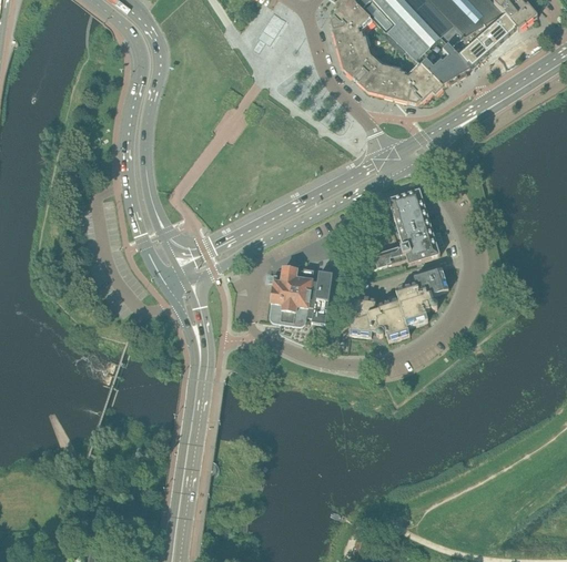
[(331,19),(328,20),(331,29),(332,28),(338,52),(366,44),(364,36),(362,37),(361,32),(358,32),(357,28),(370,16),(354,0),(341,0),(340,1),(343,4),(333,14),(332,16),(333,17),(331,19)]
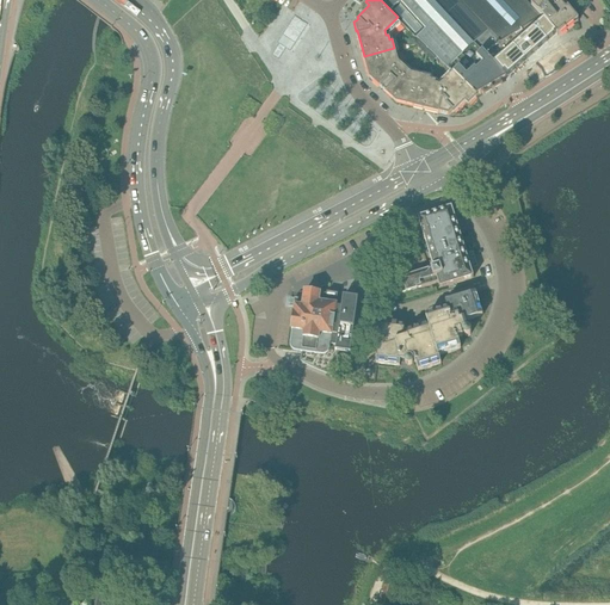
[(381,0),(398,17),(399,18),(400,17),(414,31),(419,36),(421,38),(425,42),(426,43),(427,44),(430,47),(435,51),(451,68),(475,91),(480,87),(481,91),(500,79),(499,76),(505,73),(505,72),(497,62),(481,45),(494,32),(498,36),(540,11),(530,1),(529,0),(381,0)]
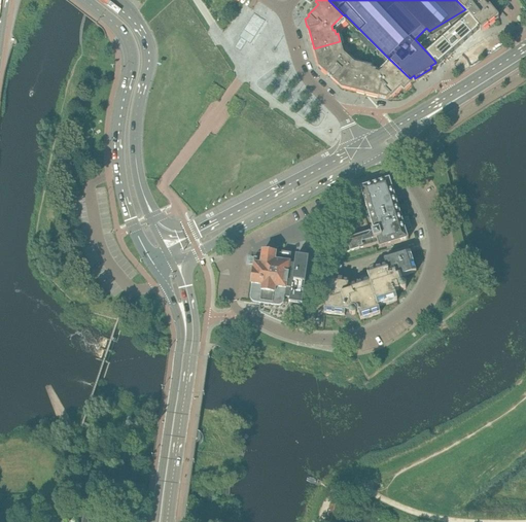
[(458,0),(457,1),(465,9),(466,10),(478,25),(480,26),(481,25),(482,26),(486,23),(492,16),(493,16),(497,12),(486,0),(458,0)]
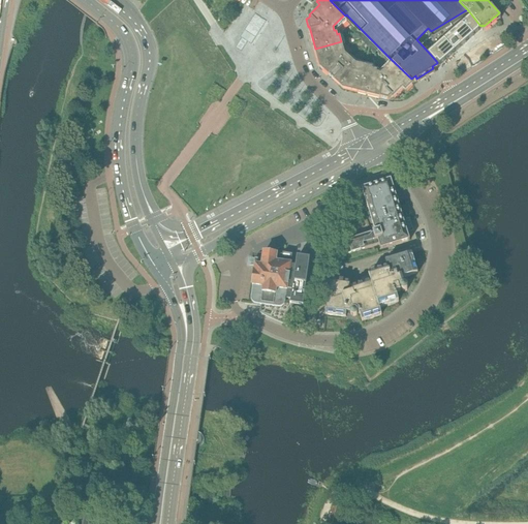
[(428,28),(416,39),(430,54),(437,62),(452,50),(479,25),(468,10),(467,9),(431,31),(428,28)]
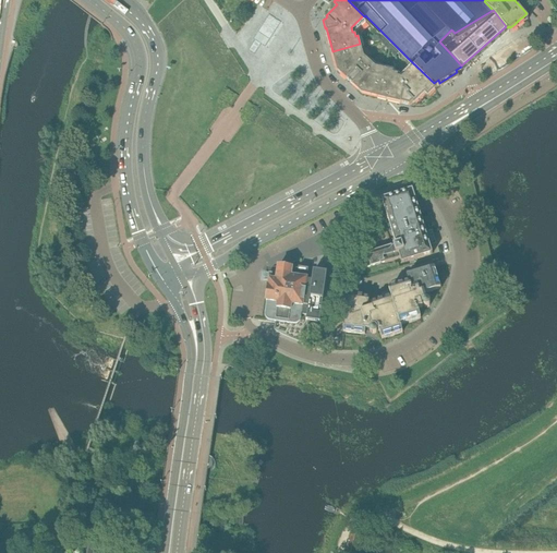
[(360,44),(333,51),(337,67),(346,74),(352,81),(352,80),(361,88),(376,92),(383,67),(375,64),(362,52),(360,44)]
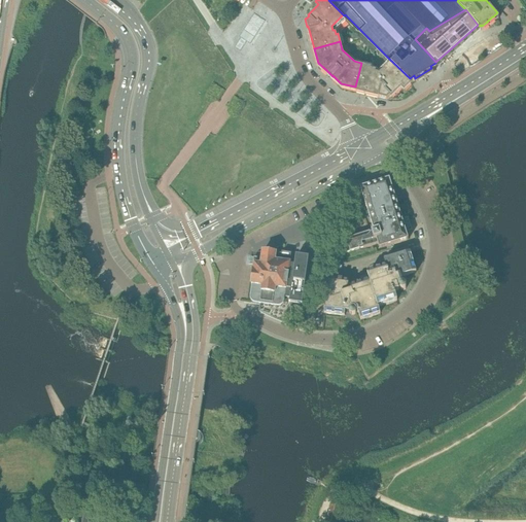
[(361,63),(355,87),(377,93),(377,94),(385,96),(386,94),(387,94),(399,82),(401,85),(410,78),(389,59),(377,70),(374,69),(374,67),(370,66),(371,64),(361,63)]
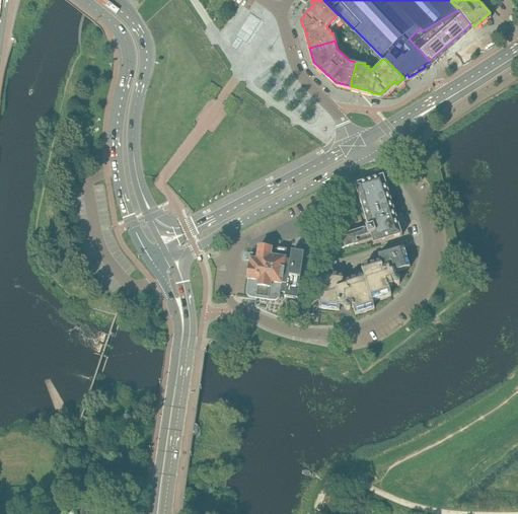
[(363,224),(335,232),(339,245),(371,235),(372,240),(400,231),(382,171),(369,175),(367,171),(360,175),(361,177),(354,180),(367,223),(363,224)]
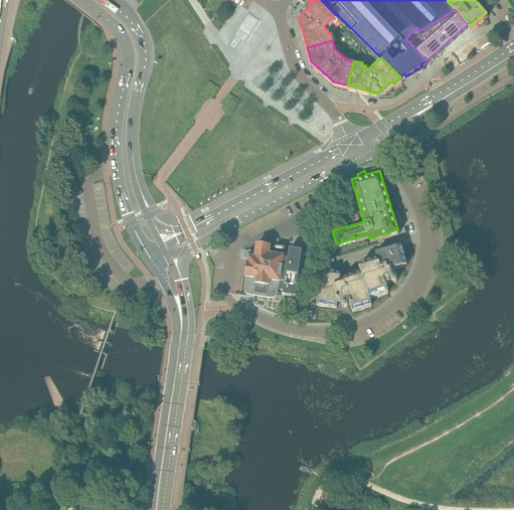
[(343,205),(333,209),(328,210),(331,220),(346,215),(343,205)]
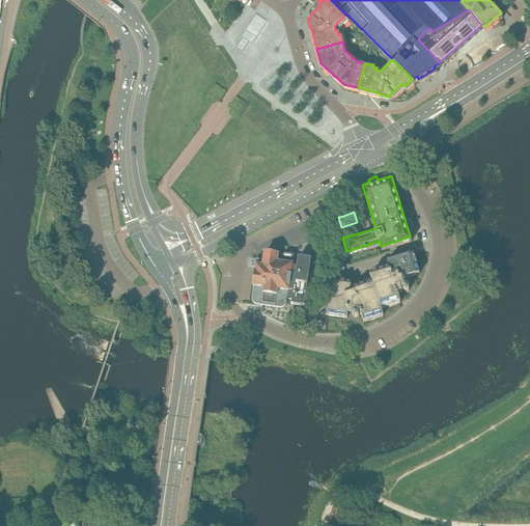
[(251,294),(251,295),(251,296),(251,297),(252,298),(252,299),(253,299),(253,300),(254,300),(255,300),(256,300),(257,301),(260,301),(275,303),(278,304),(279,304),(280,304),(280,303),(281,303),(282,303),(283,303),(283,302),(284,302),(284,301),(284,300),(285,300),(285,299),(285,298),(286,295),(290,295),(290,298),(290,301),(303,302),(304,300),(310,255),(291,252),(289,252),(284,251),(285,250),(283,249),(282,251),(266,249),(263,248),(262,252),(262,255),(255,254),(254,261),(255,261),(252,282),(251,291),(251,294)]
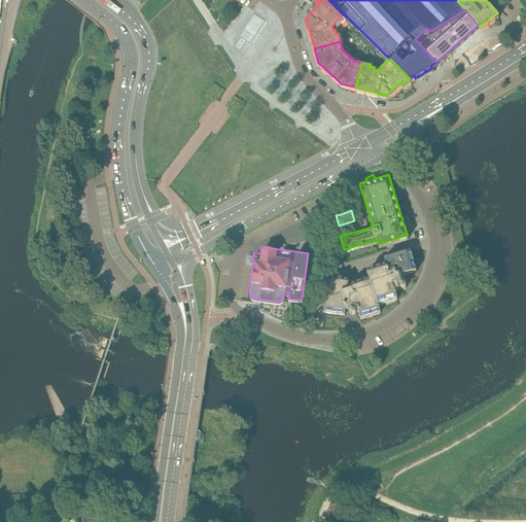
[(399,272),(404,271),(415,267),(409,247),(383,255),(385,263),(365,269),(369,276),(349,282),(347,283),(348,277),(327,274),(323,308),(343,311),(344,306),(348,307),(348,308),(349,309),(350,310),(351,310),(352,310),(353,310),(354,309),(355,308),(355,307),(355,306),(356,306),(359,315),(379,309),(377,302),(395,296),(393,287),(397,285),(397,283),(398,283),(398,284),(399,284),(399,285),(400,285),(401,285),(402,285),(404,284),(405,284),(405,283),(406,283),(406,282),(406,281),(405,280),(405,279),(404,279),(404,278),(402,278),(401,278),(400,278),(399,272)]
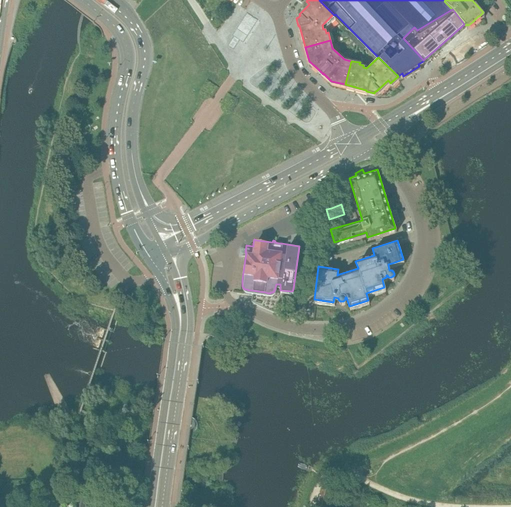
[(330,488),(320,485),(315,503),(325,506),(330,488)]
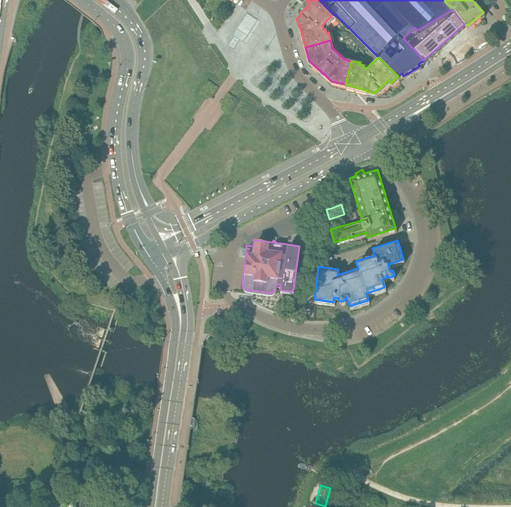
[(121,506),(122,501),(119,498),(110,497),(106,499),(105,496),(97,495),(96,493),(91,492),(89,494),(82,493),(80,495),(78,505),(79,506),(121,506)]
